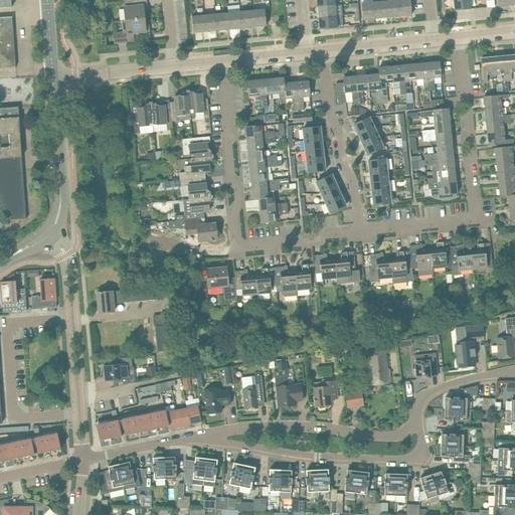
[(146,0),(139,0),(124,2),(125,8),(124,8),(126,21),(144,19),(143,12),(148,12),(146,0)]
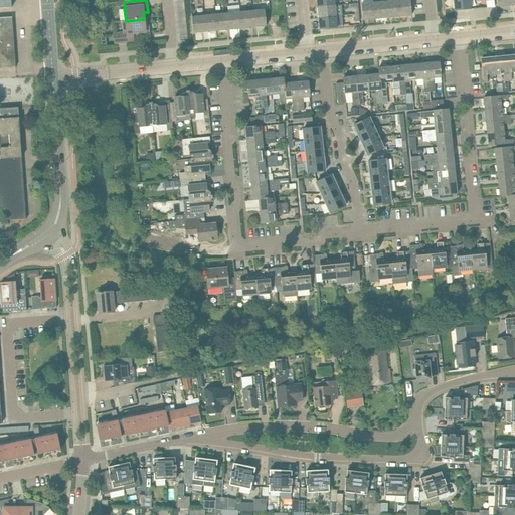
[(397,0),(385,2),(386,18),(398,16),(397,0)]
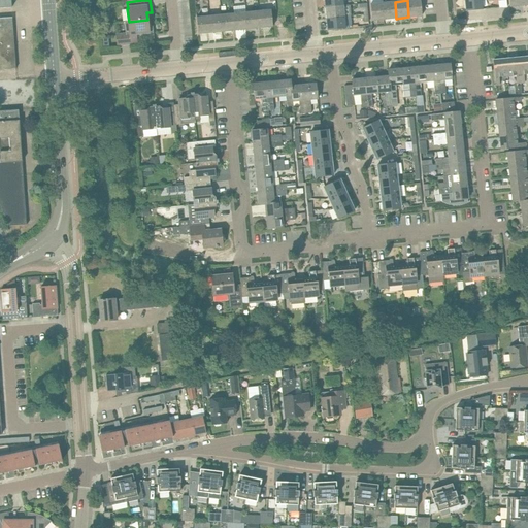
[(420,0),(410,0),(407,0),(408,17),(422,15),(420,0)]
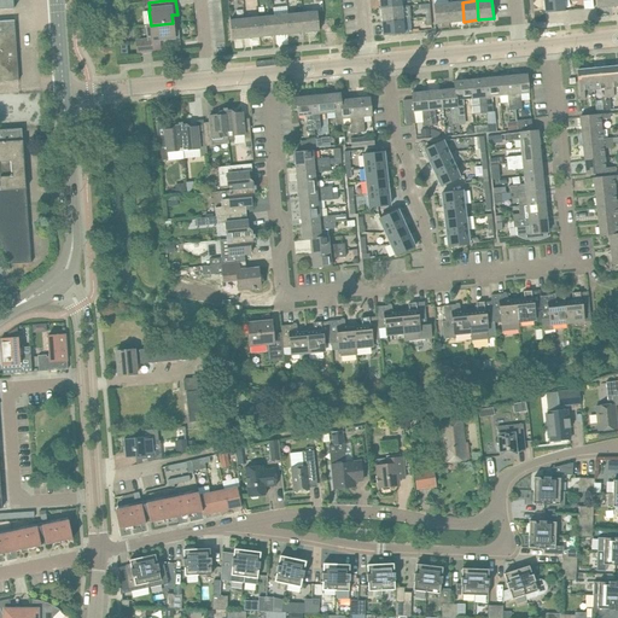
[(565,11),(563,0),(543,0),(544,13),(565,11)]
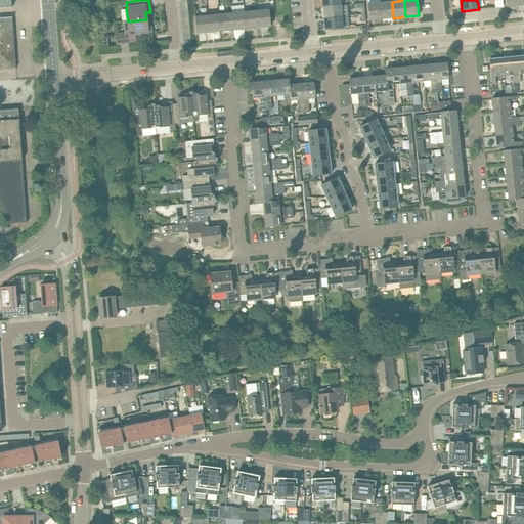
[(393,18),(392,2),(380,3),(381,19),(393,18)]
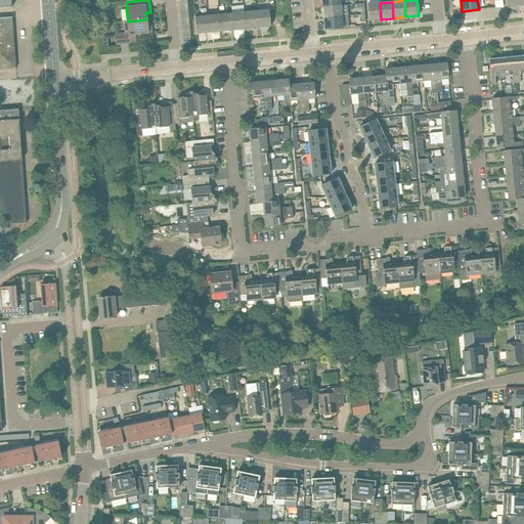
[(381,19),(380,3),(367,4),(368,20),(381,19)]
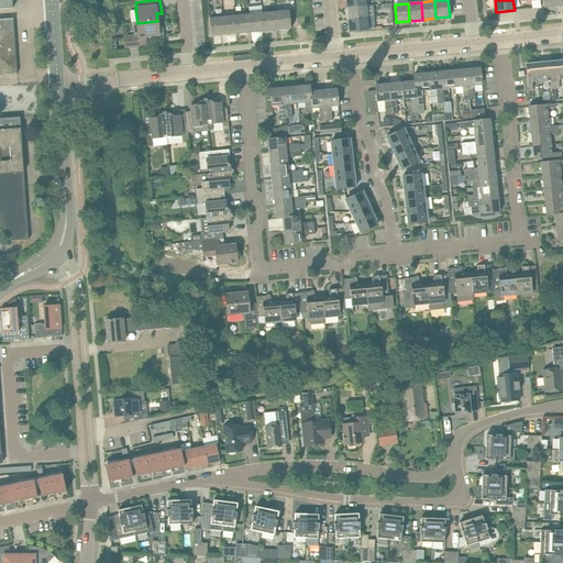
[(367,18),(366,6),(346,8),(348,20),(367,18)]
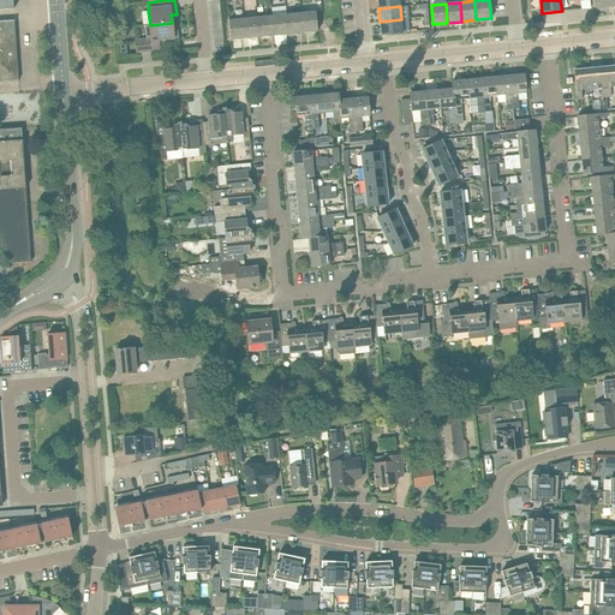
[(316,12),(300,13),(303,33),(317,31),(316,12)]
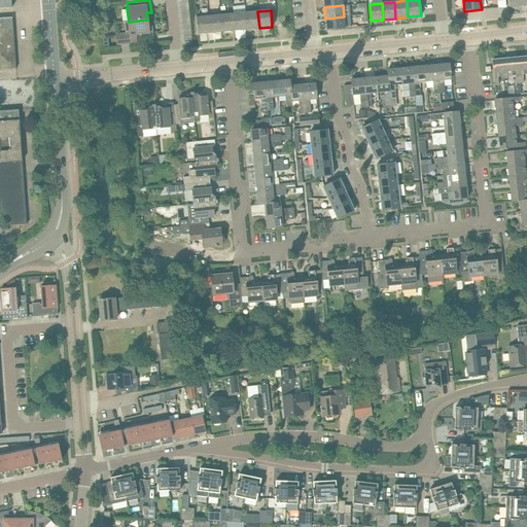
[(259,28),(257,11),(246,12),(247,29),(259,28)]
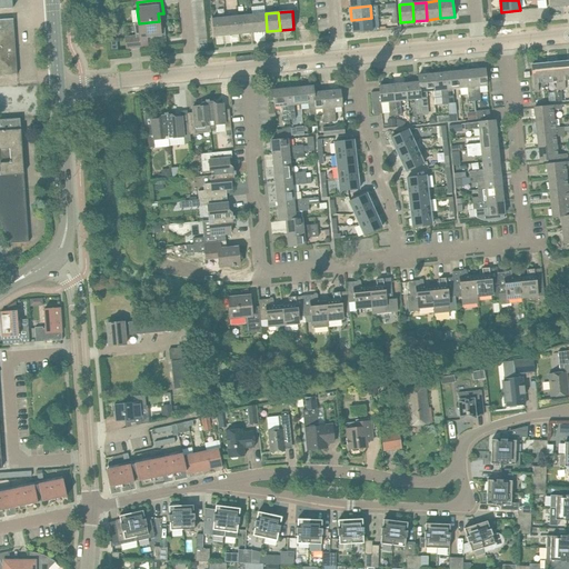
[(266,13),(251,15),(253,32),(267,31),(266,13)]
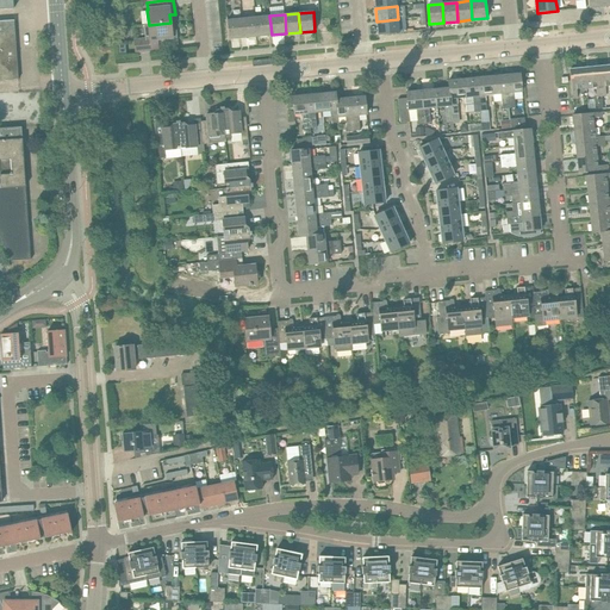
[(269,16),(256,17),(257,36),(272,35),(269,16)]
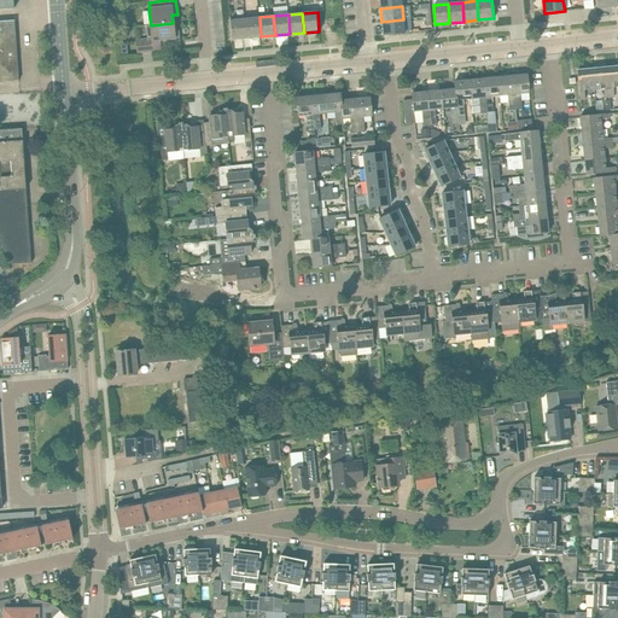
[(260,17),(245,19),(246,39),(261,36),(260,17)]
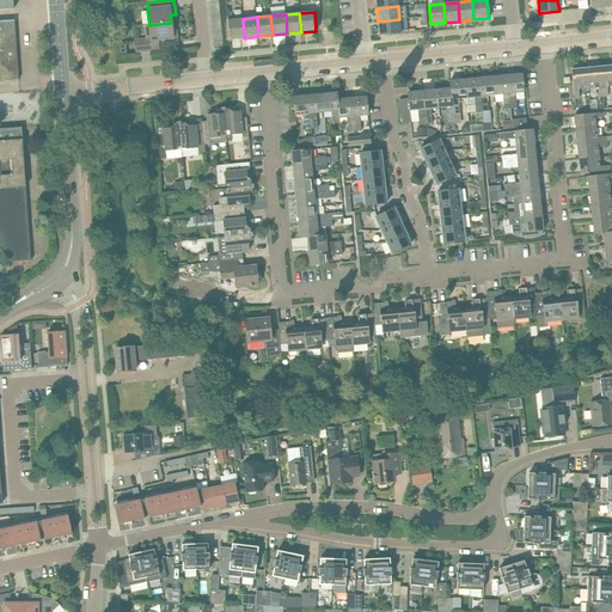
[(244,38),(243,19),(227,20),(230,40),(244,38)]
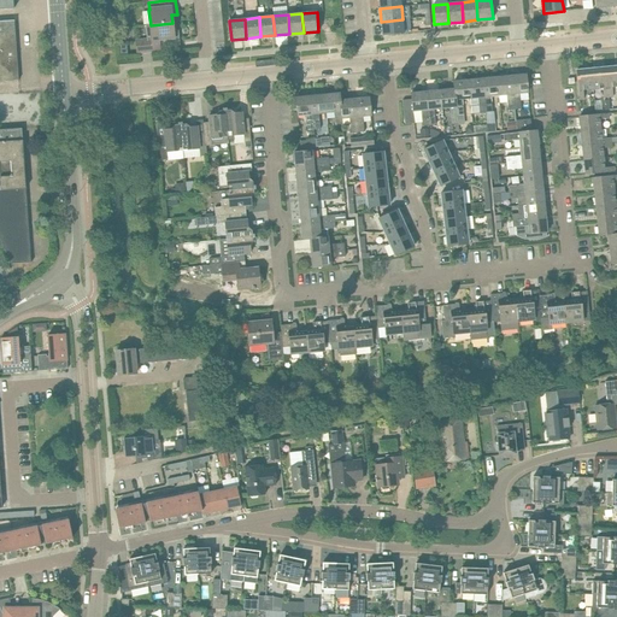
[(404,33),(403,19),(381,22),(382,35),(404,33)]
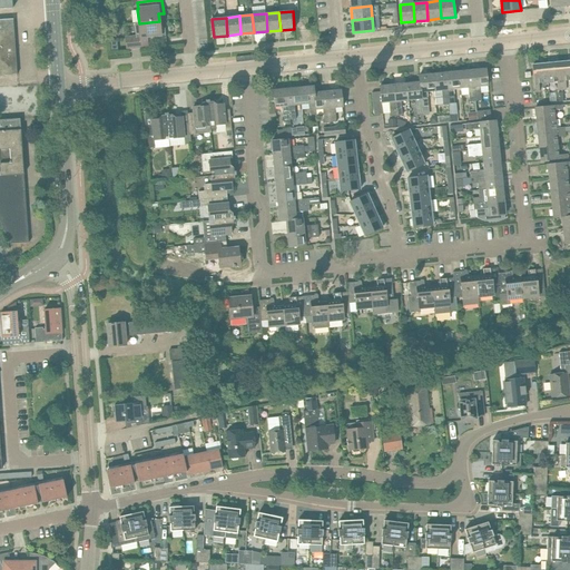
[(0,75),(6,75),(17,75),(13,19),(0,19),(0,75)]
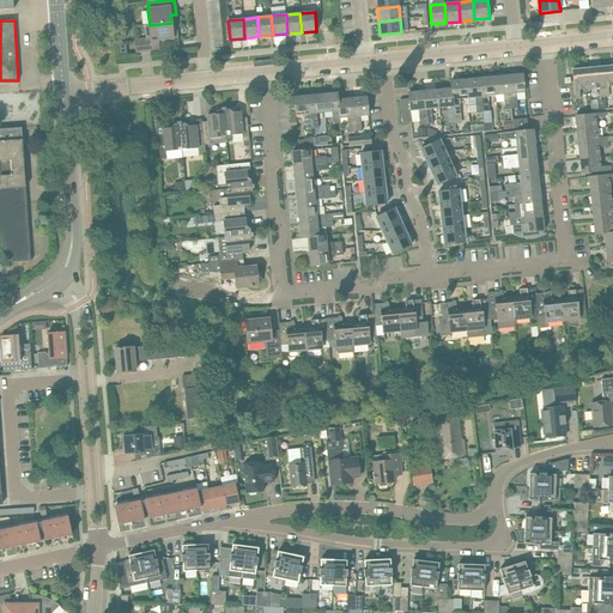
[(171,23),(150,25),(151,38),(135,40),(137,53),(159,52),(159,47),(178,44),(177,30),(171,30),(171,23)]
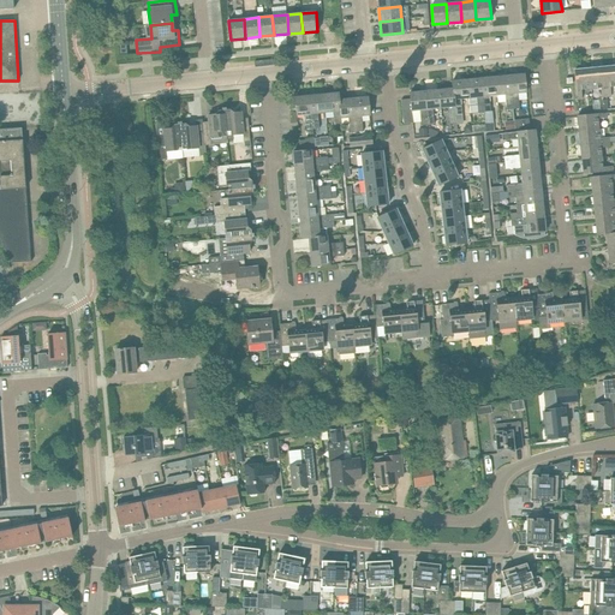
[(614,66),(604,67),(607,96),(611,96),(611,87),(614,85),(614,66)]
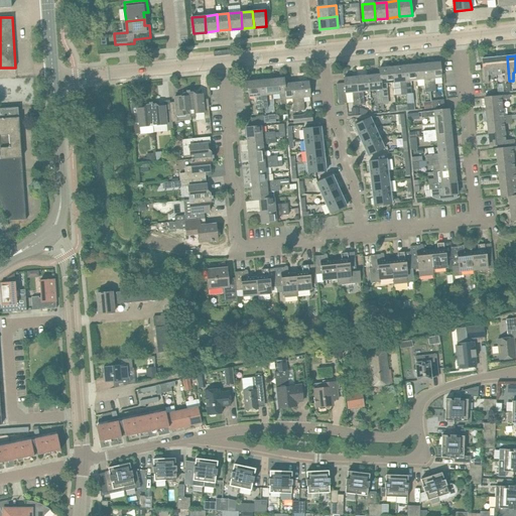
[(507,56),(495,57),(496,75),(504,74),(505,82),(509,81),(507,56)]
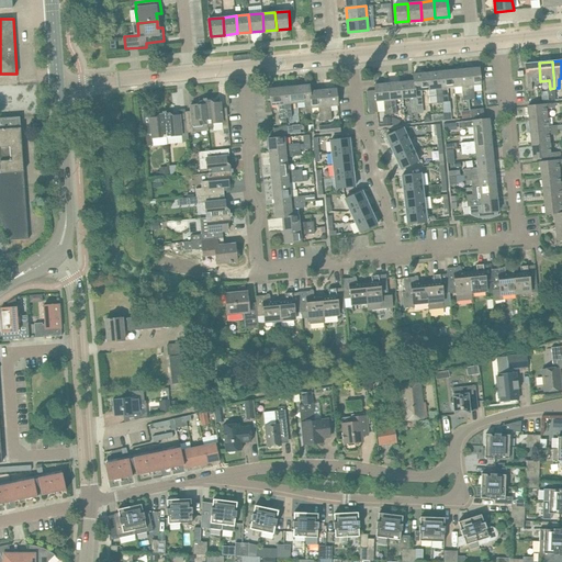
[(540,81),(539,63),(525,64),(527,91),(534,90),(532,81),(540,81)]
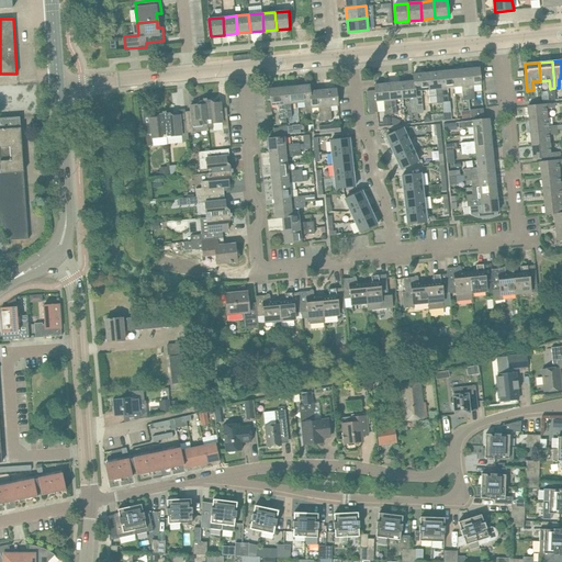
[(465,69),(469,100),(474,99),(473,86),(481,85),(479,68),(465,69)]
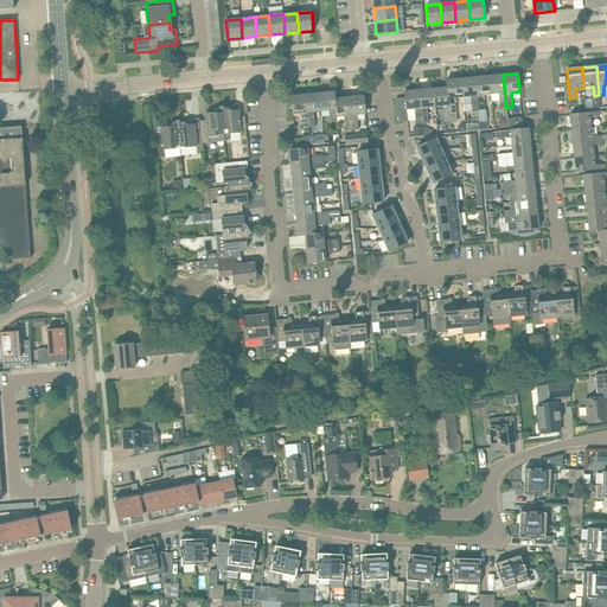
[(503,75),(489,76),(491,95),(491,102),(498,102),(499,108),(506,108),(503,75)]
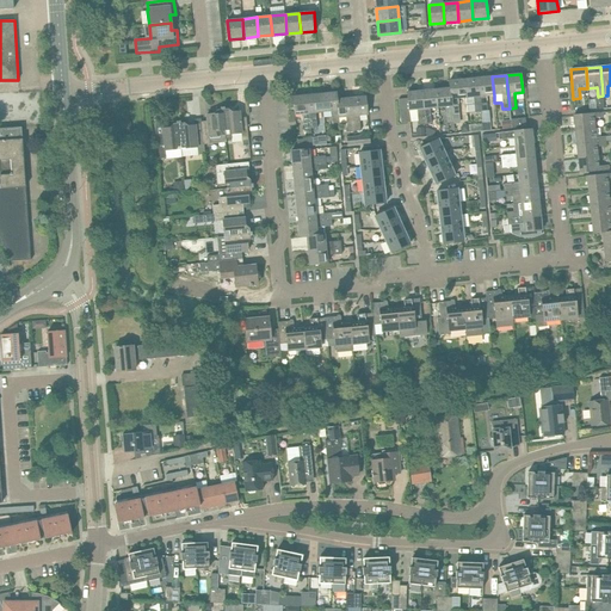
[(492,76),(477,78),(481,112),(487,112),(485,97),(494,96),(492,76)]
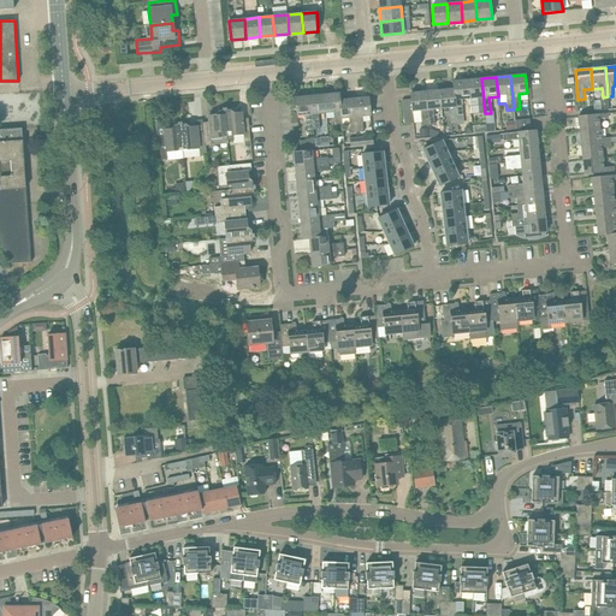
[(485,113),(481,78),(467,81),(468,99),(477,99),(478,114),(485,113)]
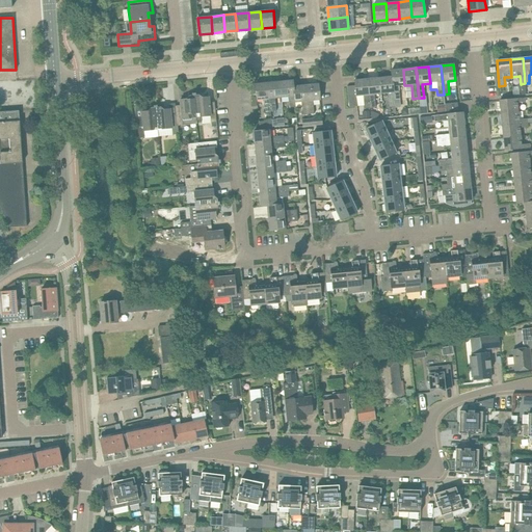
[(404,85),(403,70),(391,71),(392,77),(394,100),(399,100),(398,86),(404,85)]
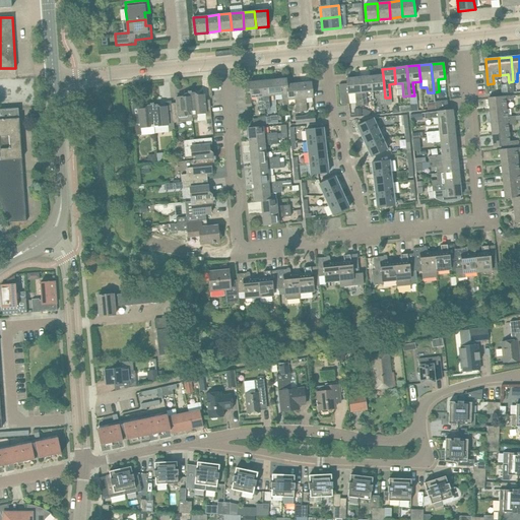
[(383,75),(370,76),(372,92),(379,91),(380,105),(386,104),(385,98),(383,75)]
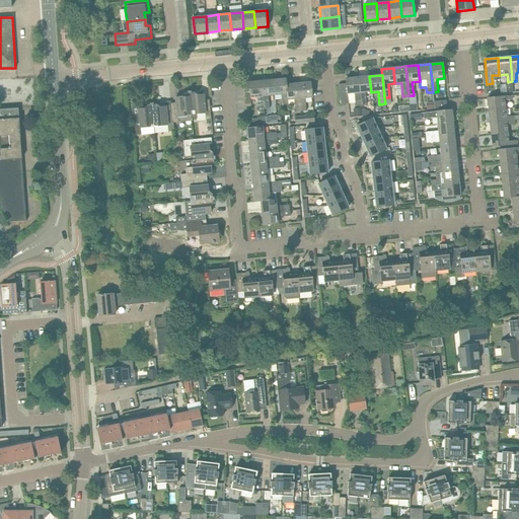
[(371,92),(369,76),(357,77),(360,106),(366,105),(365,92),(371,92)]
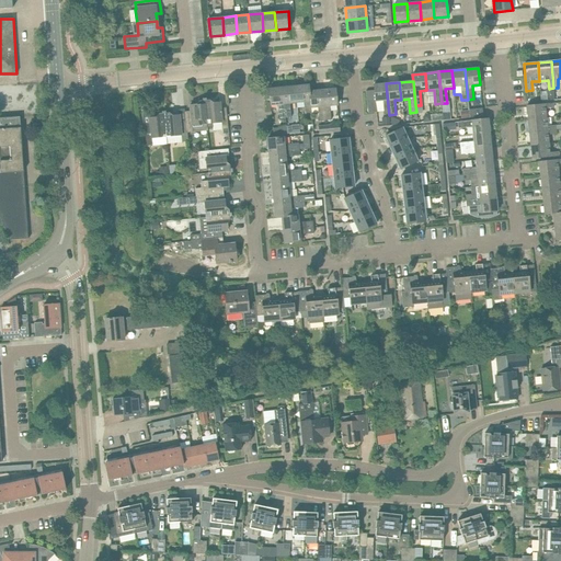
[(389,115),(386,83),(374,84),(375,102),(382,101),(384,114),(382,115),(384,115),(389,115)]
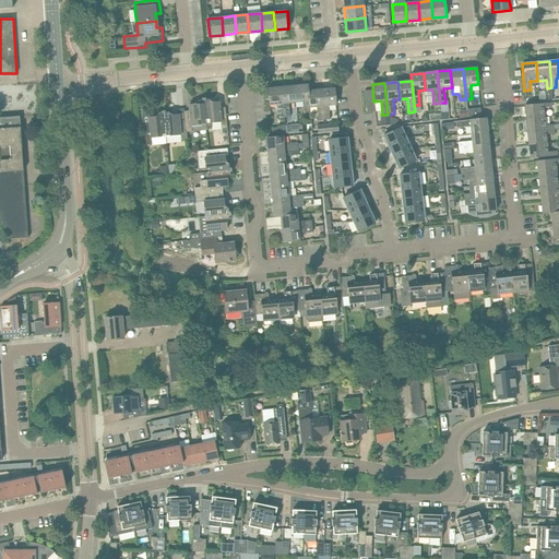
[(310,108),(308,91),(307,84),(294,85),(296,103),(302,102),(304,116),(310,116),(309,108),(310,108)]
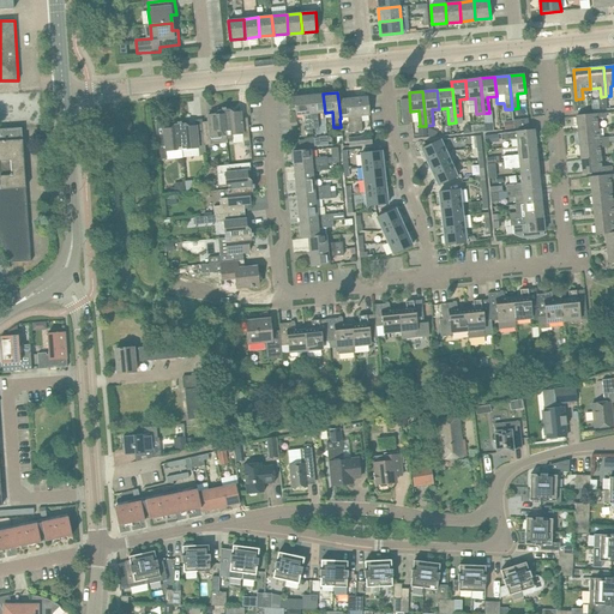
[(325,113),(323,94),(308,96),(312,130),(318,128),(317,113),(325,113)]
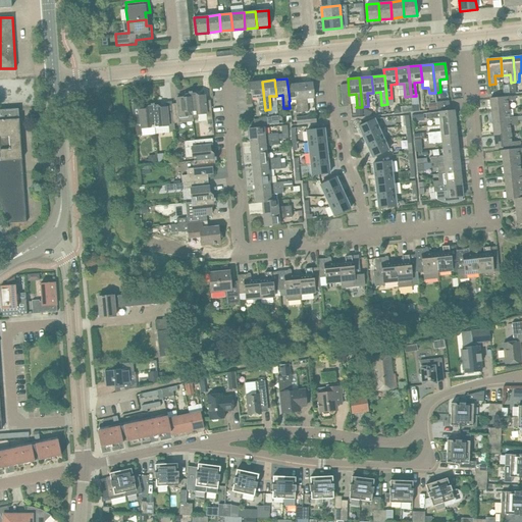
[(265,110),(262,82),(250,83),(252,98),(258,97),(260,110),(265,110)]
